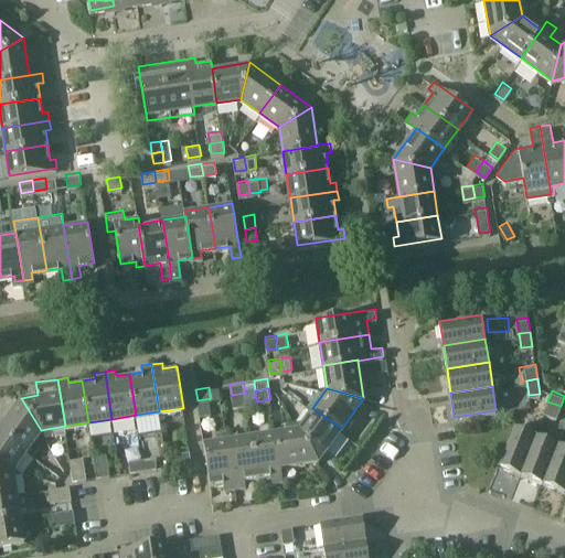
[(246,403),(245,393),(232,395),(233,405),(246,403)]
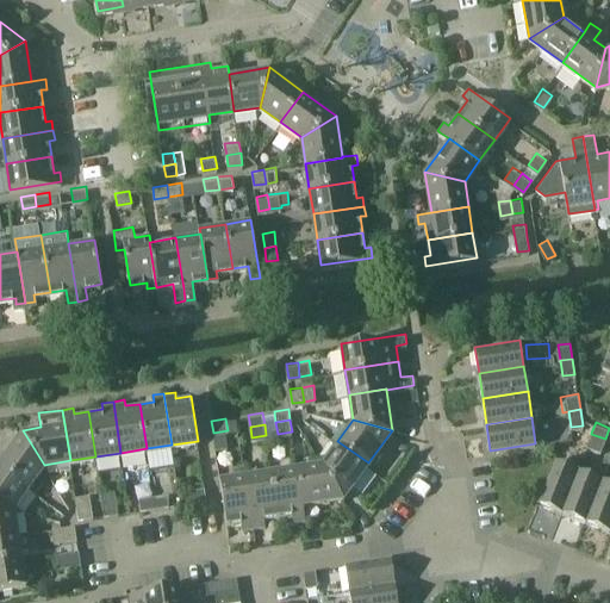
[(43,480),(37,476),(44,465),(23,430),(0,461),(0,464),(30,485),(29,486),(36,491),(43,480)]
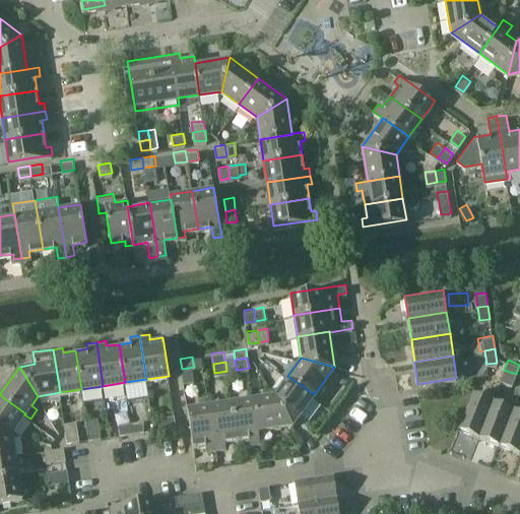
[(512,383),(516,374),(504,370),(501,378),(512,383)]
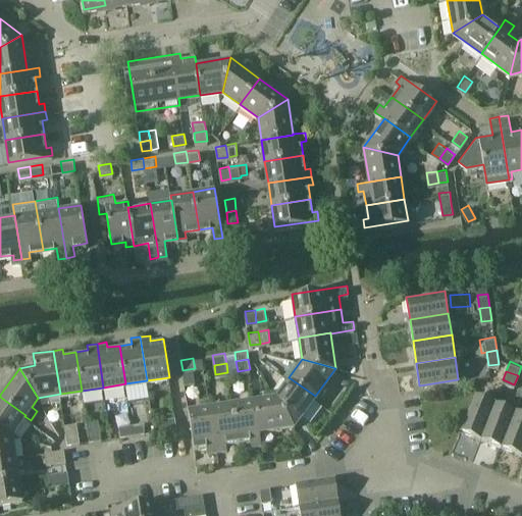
[(289,377),(276,395),(294,425),(315,396),(289,377)]
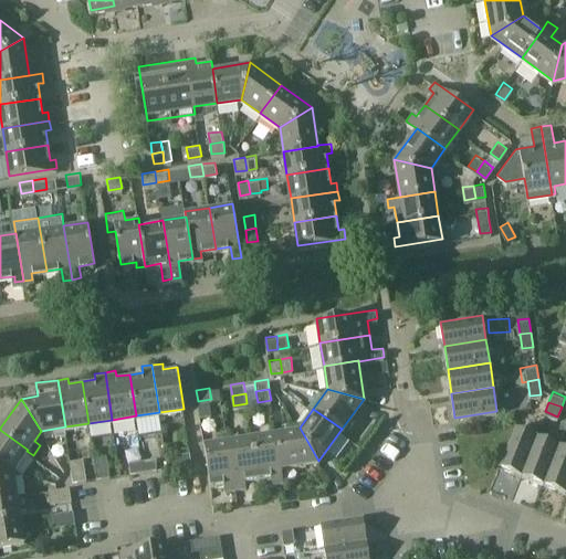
[(499,463),(522,472),(536,433),(514,424),(499,463)]
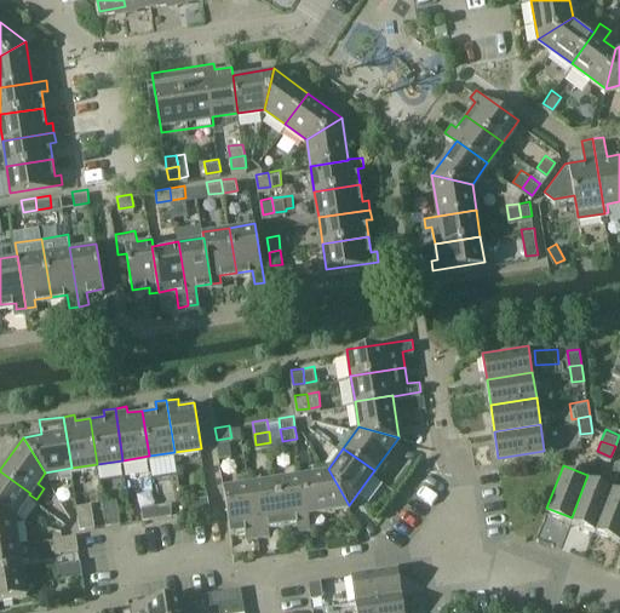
[(308,511),(349,505),(328,469),(302,474),(308,511)]
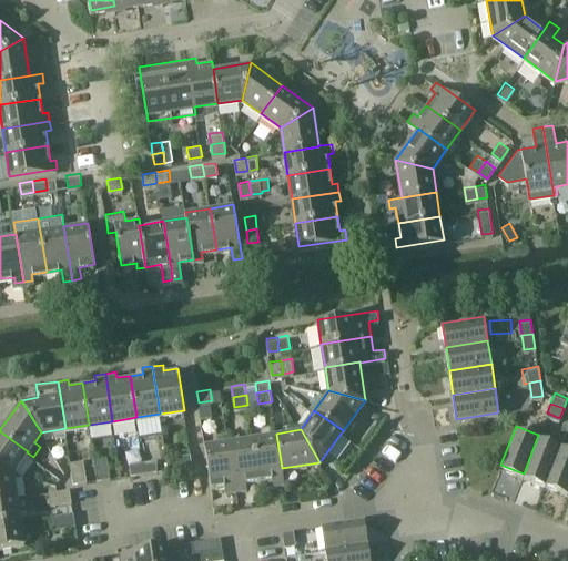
[(0,467),(13,471),(27,452),(28,451),(0,431),(0,467)]
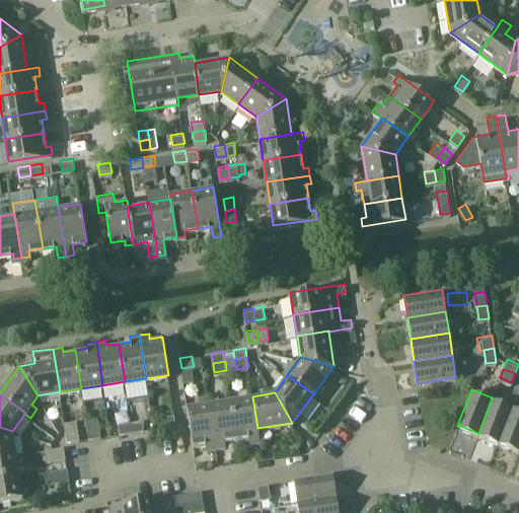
[(260,439),(257,428),(252,396),(210,402),(216,446),(225,445),(225,440),(249,436),(250,441),(260,439)]
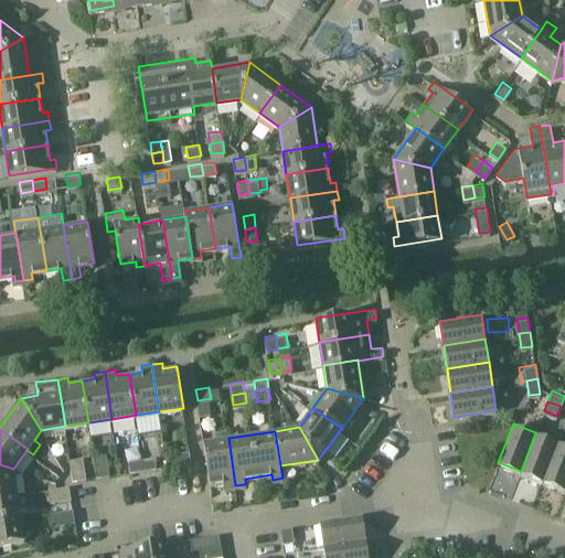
[(535,432),(521,471),(543,480),(558,441),(535,432)]
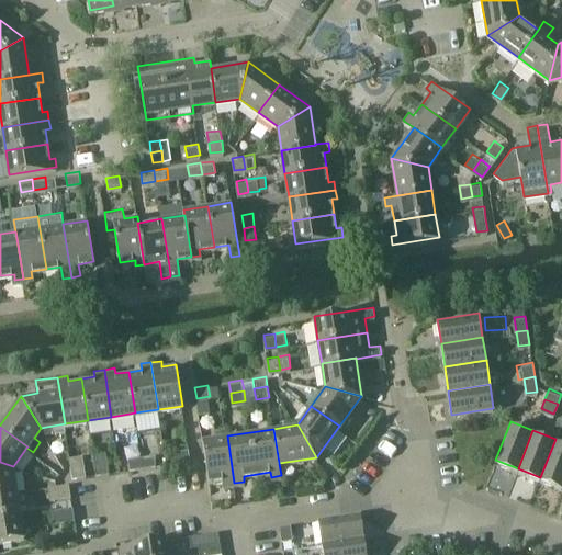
[(223,478),(224,485),(234,483),(227,435),(203,440),(210,480),(223,478)]
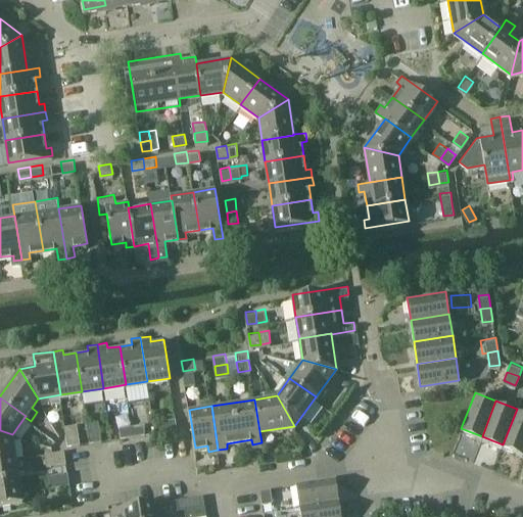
[(503,444),(522,453),(522,452),(522,411),(517,409),(503,444)]
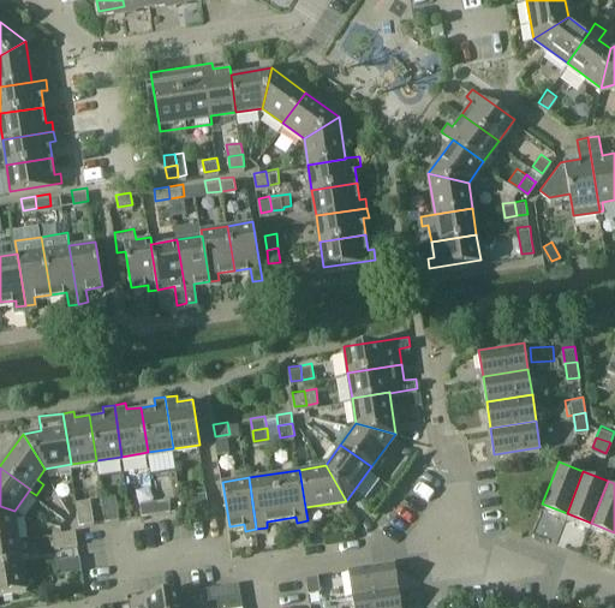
[(193,504),(208,501),(206,490),(191,492),(193,504)]
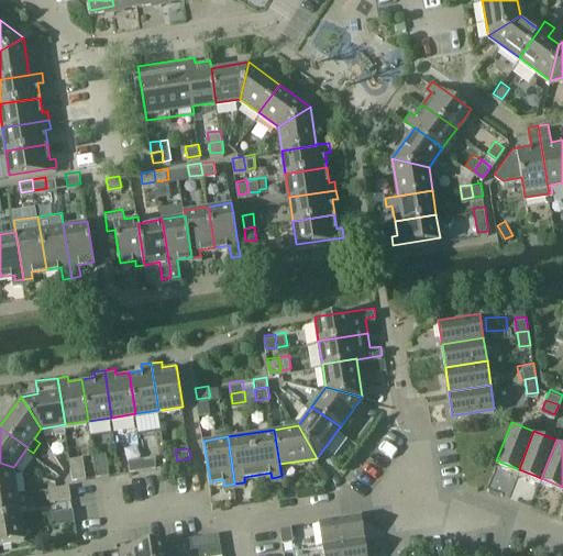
[(92,453),(94,463),(108,460),(106,451),(92,453)]
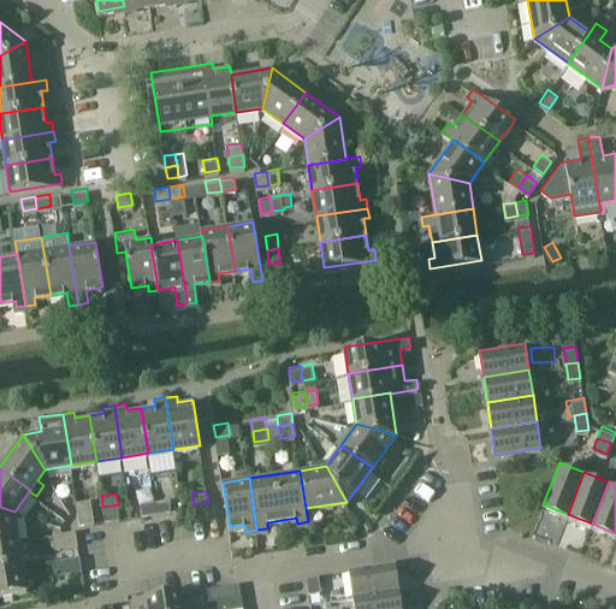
[(169,496),(154,498),(157,510),(170,508),(169,496)]
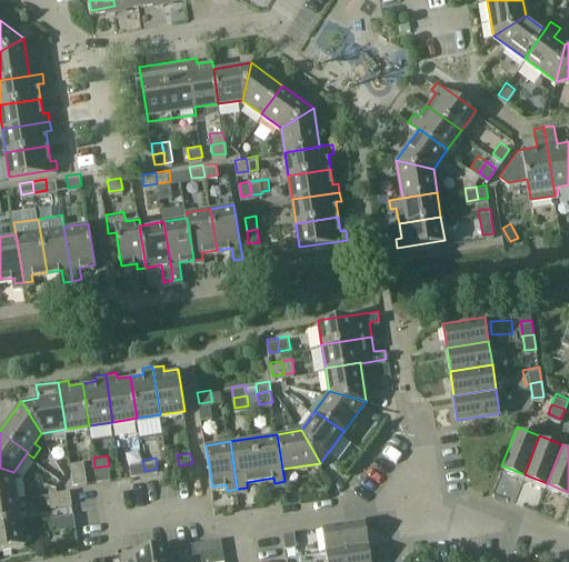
[(70,461),(72,471),(86,469),(83,459),(70,461)]
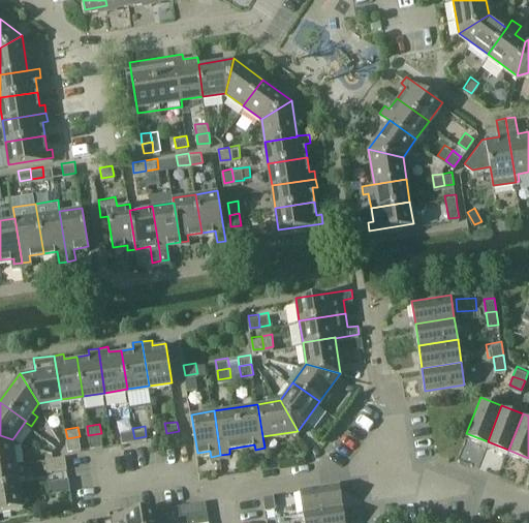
[(122,440),(134,438),(132,428),(120,430),(122,440)]
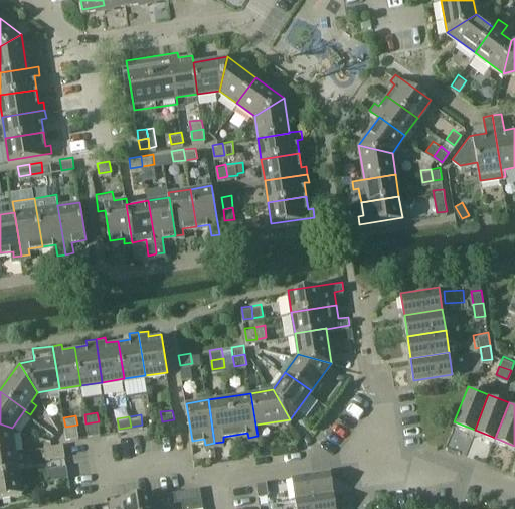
[(100,432),(99,421),(86,423),(88,434),(100,432)]
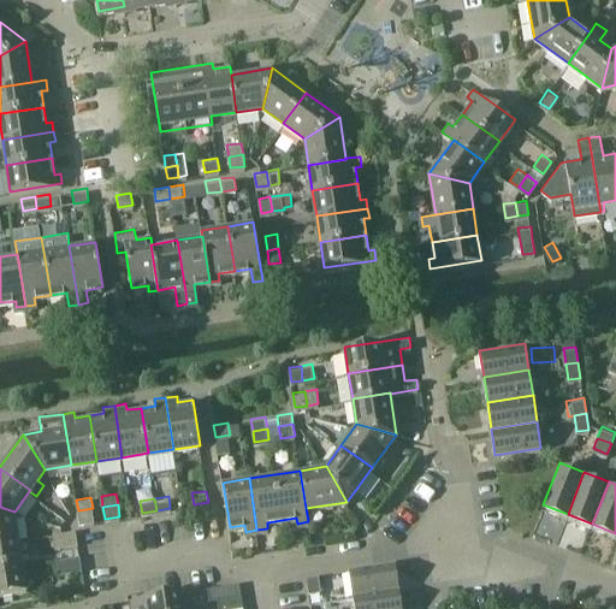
[(0,507),(0,539),(18,537),(15,512),(0,507)]
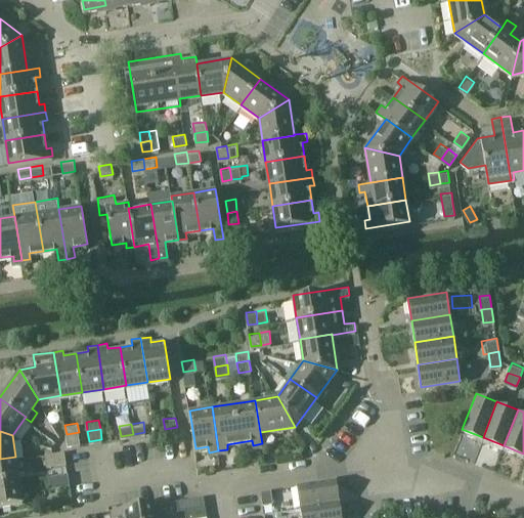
[(80,442),(79,432),(67,434),(68,444),(80,442)]
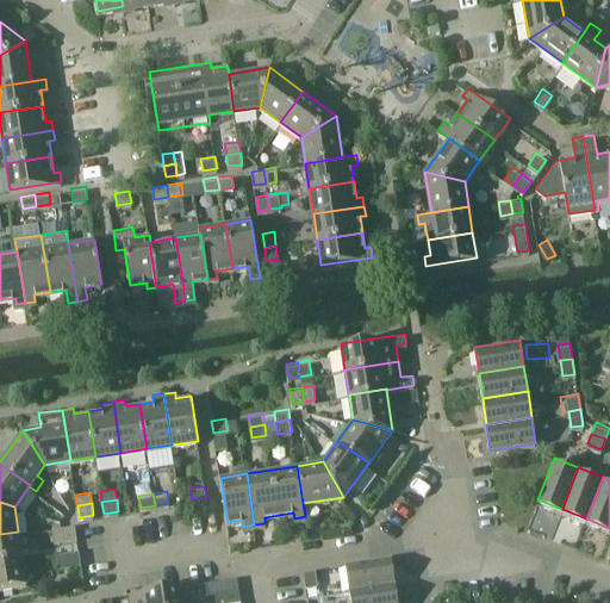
[(75,523),(63,524),(66,539),(78,538),(75,523)]
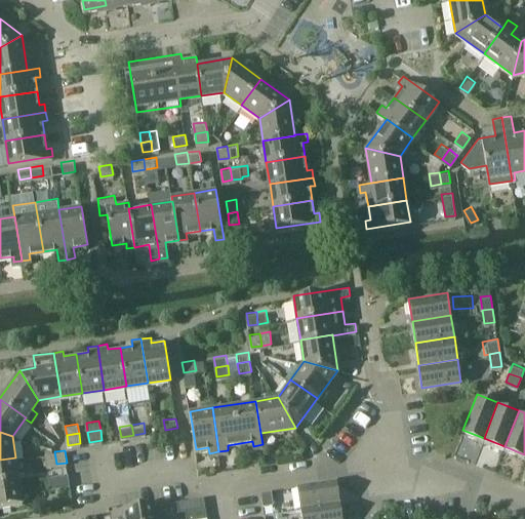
[(47,466),(56,464),(54,451),(45,453),(47,466)]
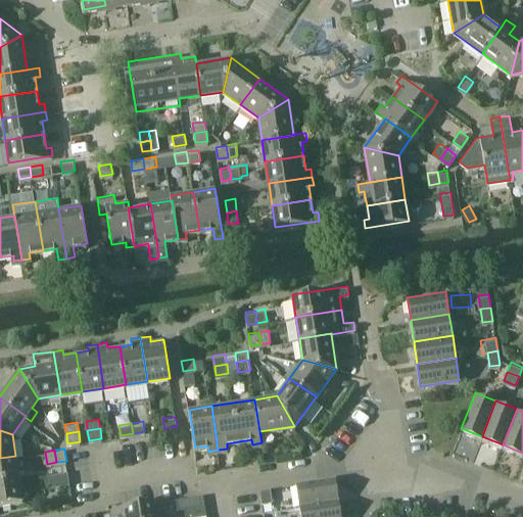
[(0,480),(19,477),(15,456),(0,458),(0,480)]
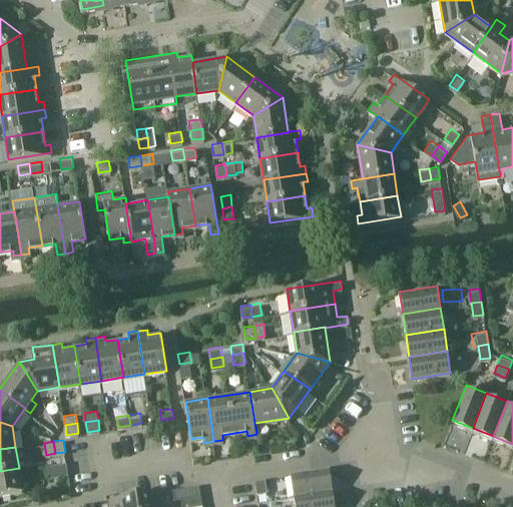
[(68,473),(66,461),(57,462),(59,474),(68,473)]
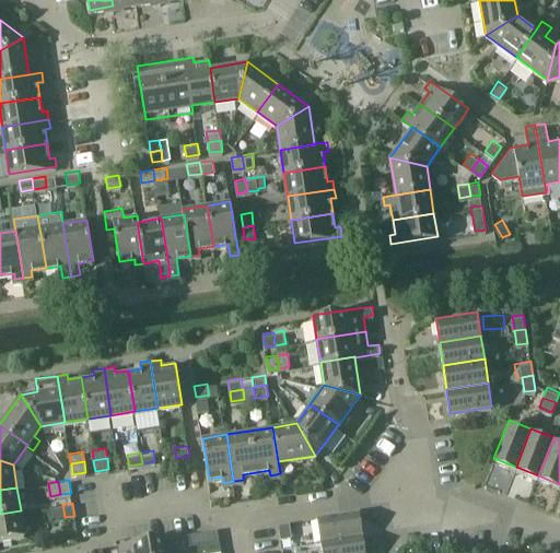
[(54,519),(65,517),(62,504),(51,506),(54,519)]
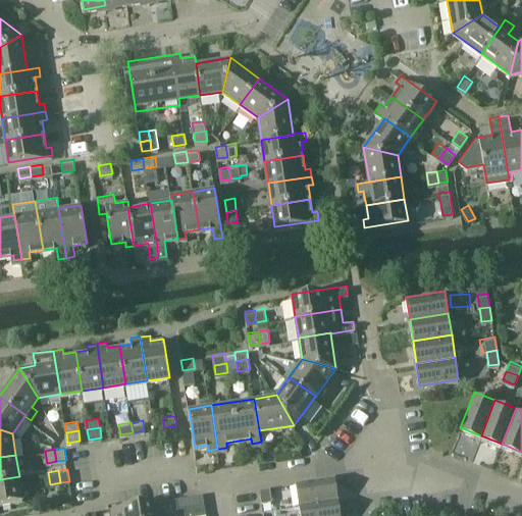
[(334,475),(296,481),(300,504),(337,498),(334,475)]
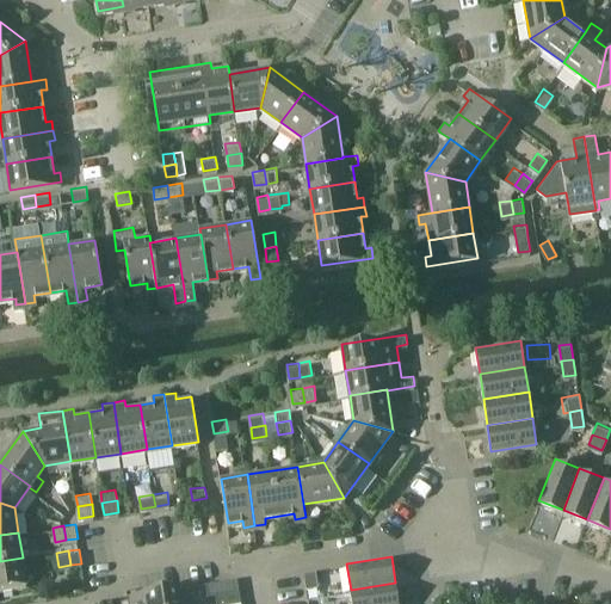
[(0,587),(26,584),(23,558),(0,561),(0,587)]
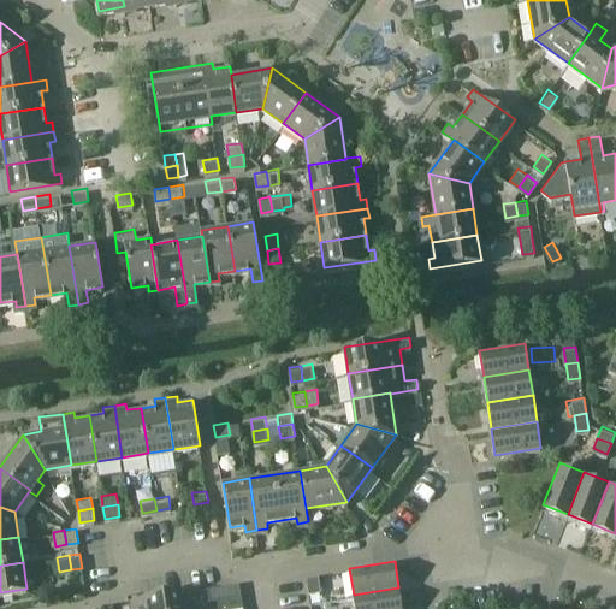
[(318,573),(306,574),(308,591),(320,589),(318,573)]
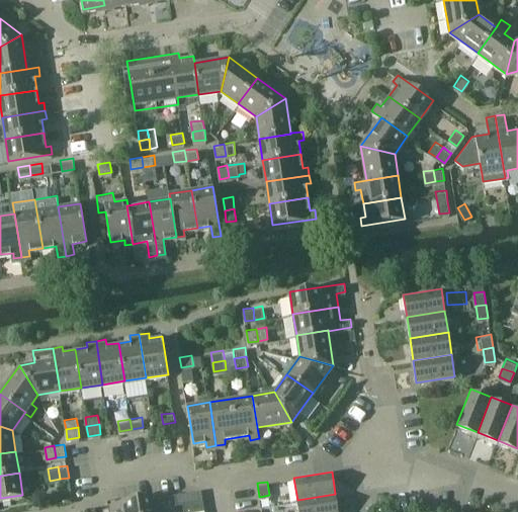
[(191,490),(174,492),(176,502),(182,501),(184,511),(189,511),(195,511),(193,499),(202,498),(200,489),(191,490)]
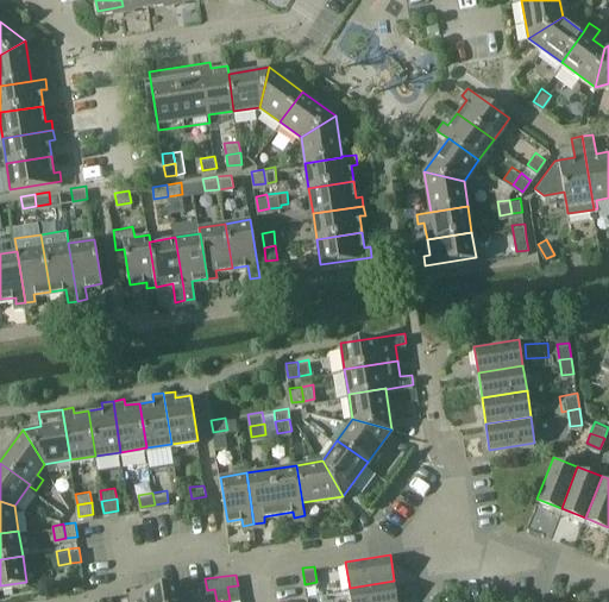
[(131,601),(137,601),(193,601),(190,581),(180,583),(180,582),(129,590),(131,601)]
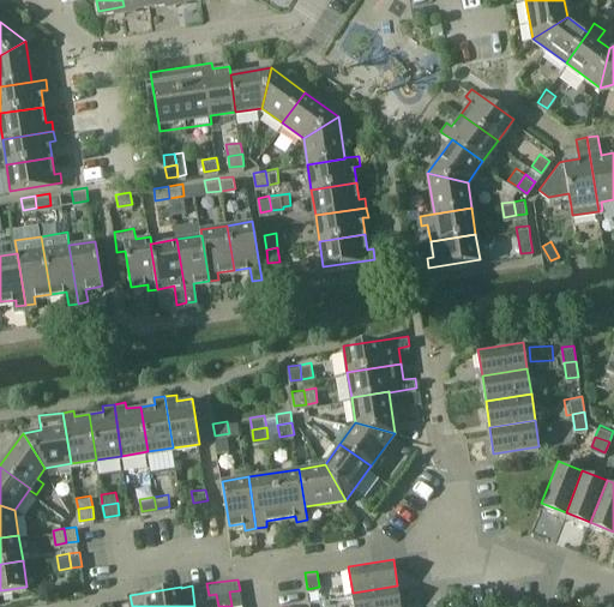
[(401,606),(397,586),(353,593),(354,606),(401,606)]
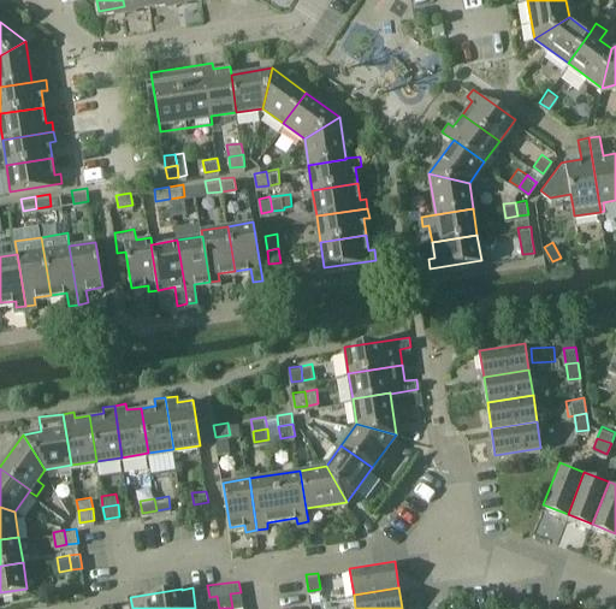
[(241,592),(230,593),(232,608),(242,607),(241,592)]
